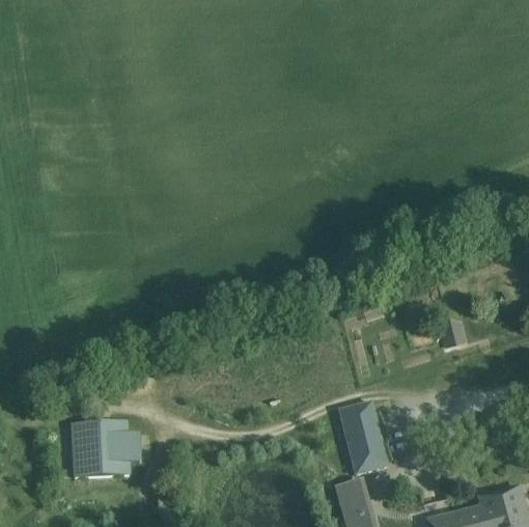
[(465,317),(442,319),(443,343),(466,342),(465,317)]
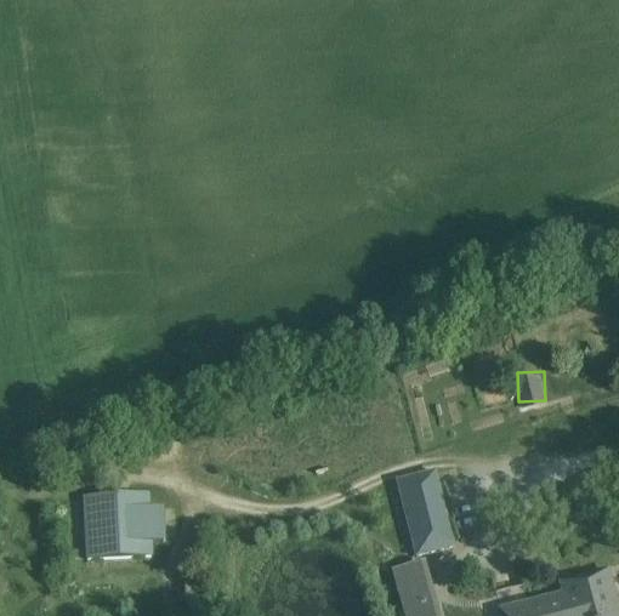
[(437,469),(414,474),(399,478),(419,553),(455,545),(437,469)]
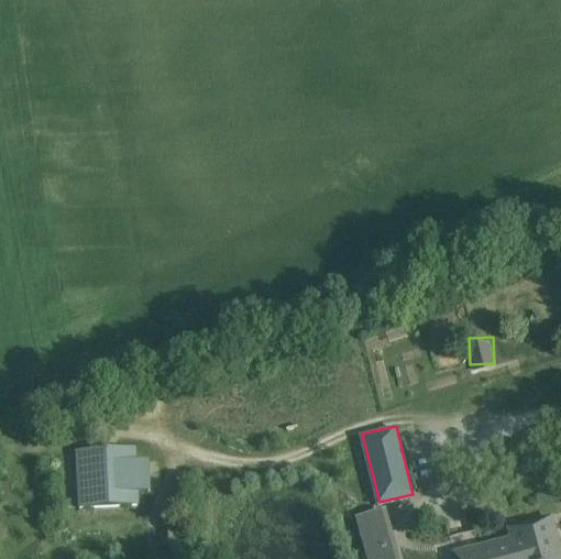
[(81,505),(139,502),(135,447),(78,449),(81,505)]
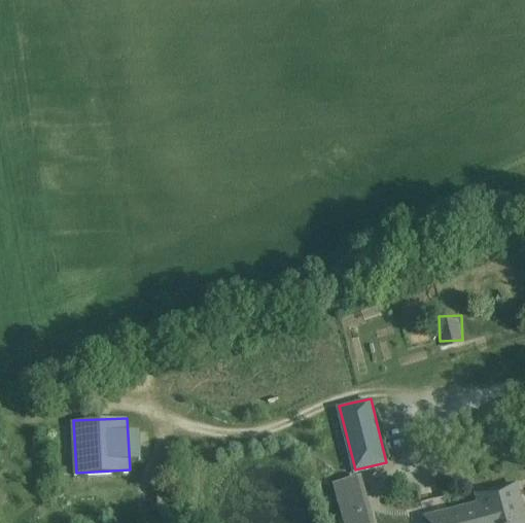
[(360,472),(331,481),(345,522),(370,522),(377,521),(360,472)]
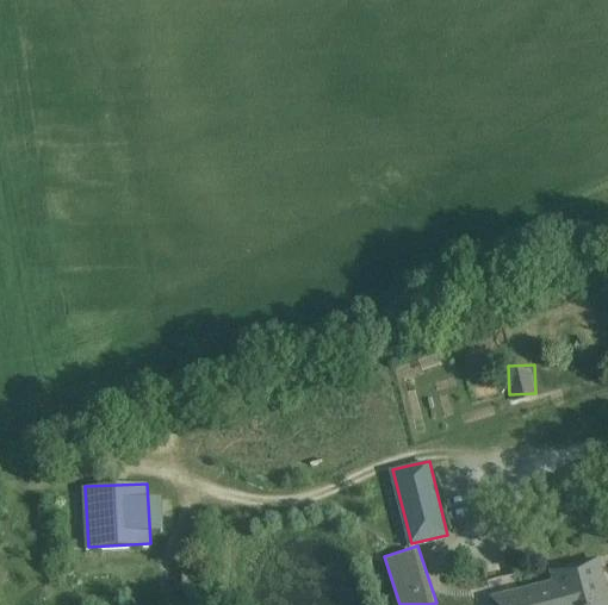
[(607,591),(605,580),(599,557),(564,567),(566,578),(492,597),(495,604),(607,604),(607,591)]
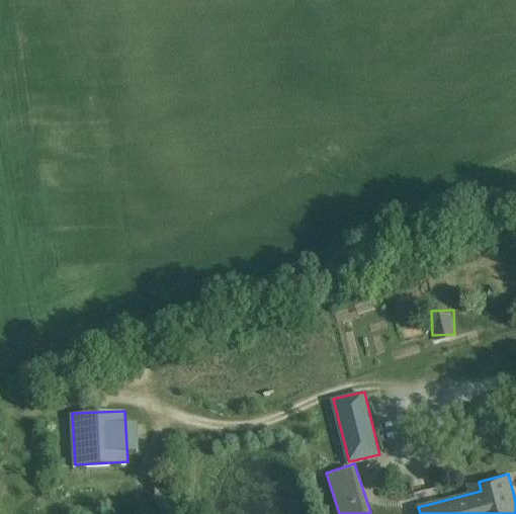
All buildings are outlined.
